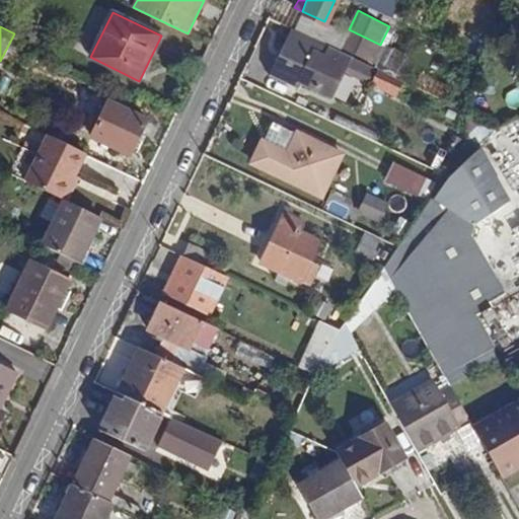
[(300,82),(331,97),(347,67),(326,56),(330,47),(292,28),(269,76),(296,89),(300,82)]
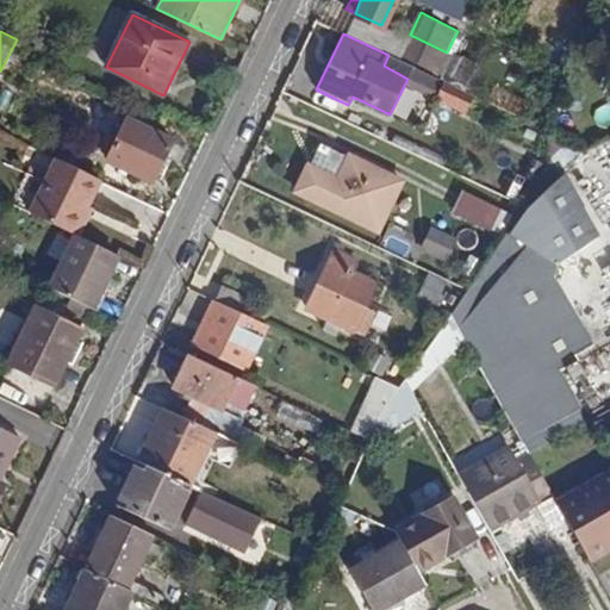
[(447,53),(410,35),(399,55),(436,73),(447,53)]
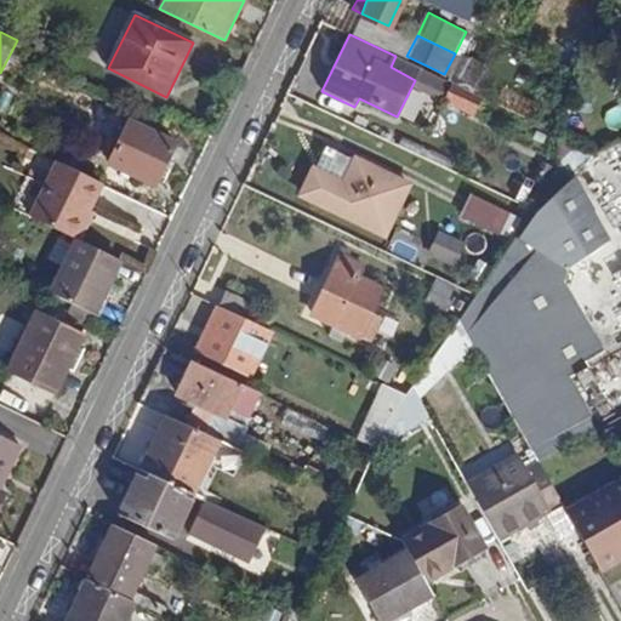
[(482,97),(454,84),(446,101),(474,113),(482,97)]
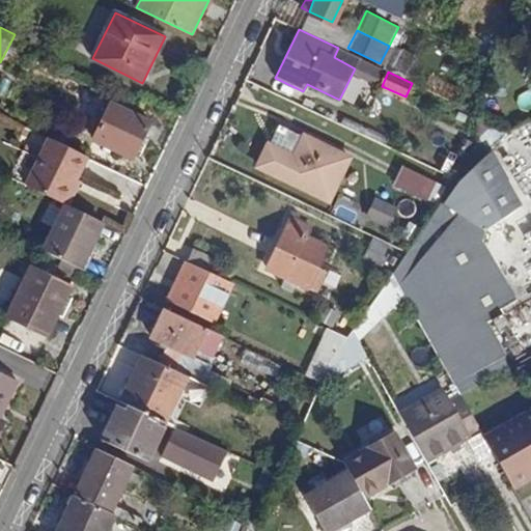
[(151,122),(112,103),(93,140),(134,160),(151,122)]
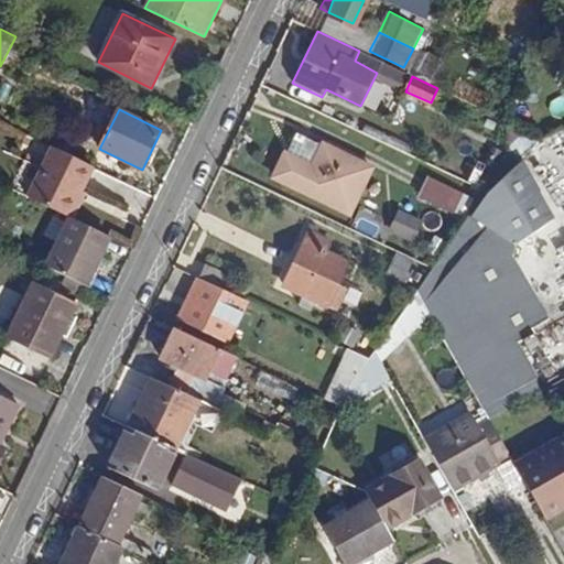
[(324,143),(314,165),(325,171),(336,149),(324,143)]
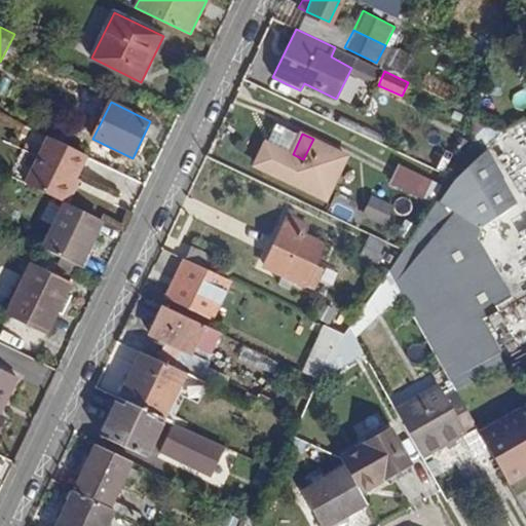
[(28,184),(65,201),(87,156),(49,138),(28,184)]
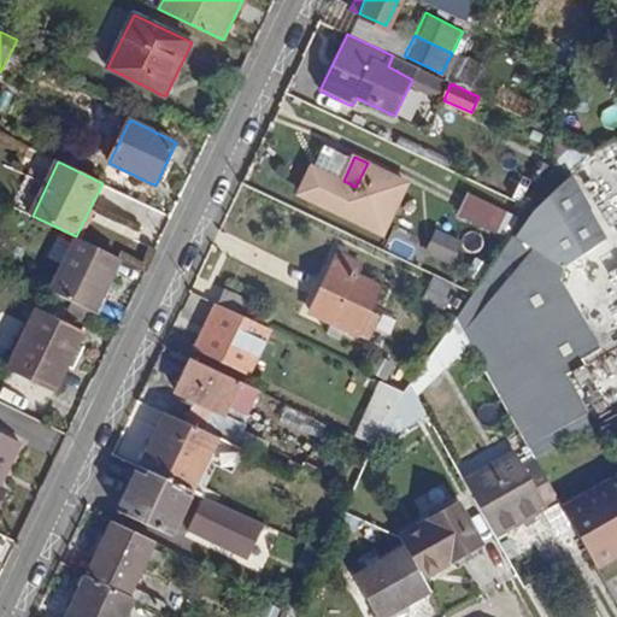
[(409,183),(368,163),(356,187),(344,181),(330,207),(383,234),(409,183)]
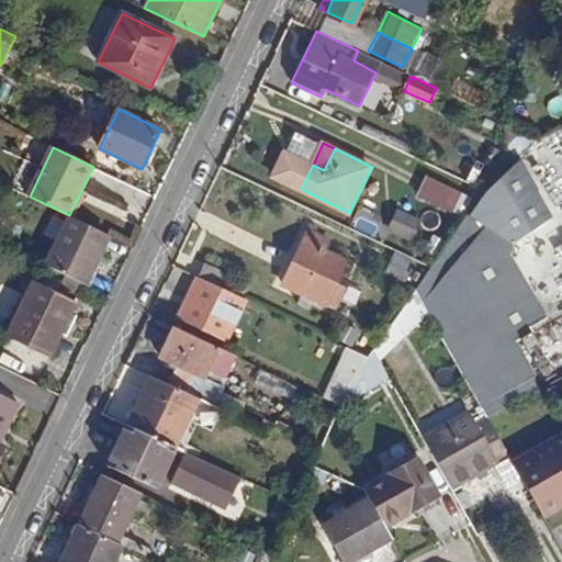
[(415,291),(429,316),(481,406),(489,419),(542,389),(517,343),(537,332),(534,326),(548,318),(513,256),(525,238),(555,220),(523,161),(510,171),(483,198),(472,216),(469,214),(431,268),(415,291)]
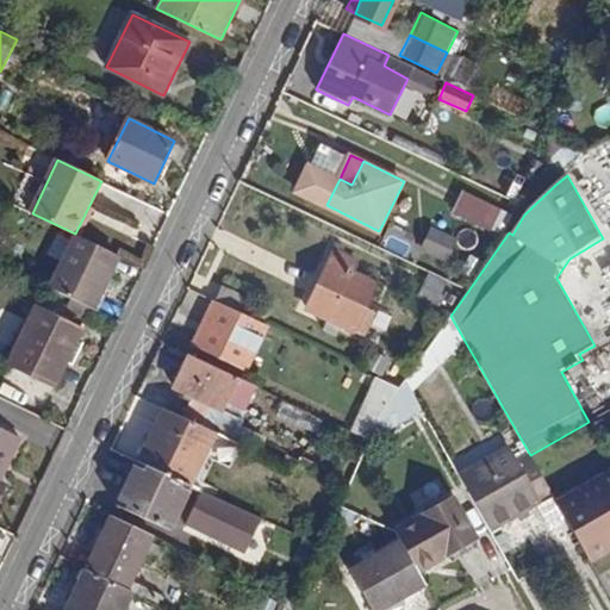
[(515,216),(465,192),(455,212),(505,236),(515,216)]
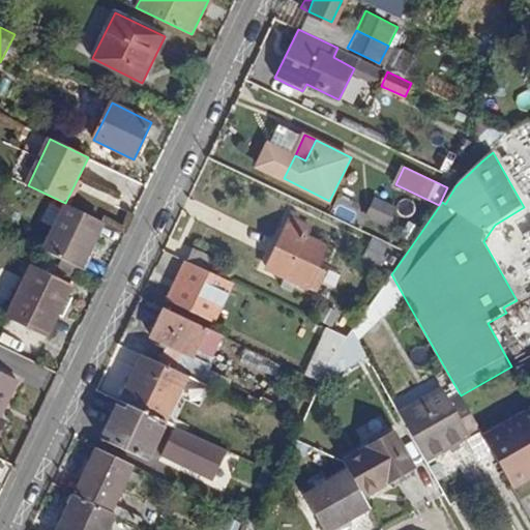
[(332,211),(354,223),(360,209),(340,198),(332,211)]
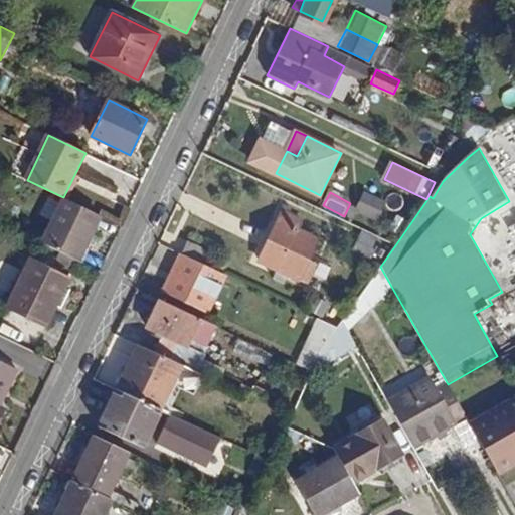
[(379,218),(385,199),(363,192),(357,211),(379,218)]
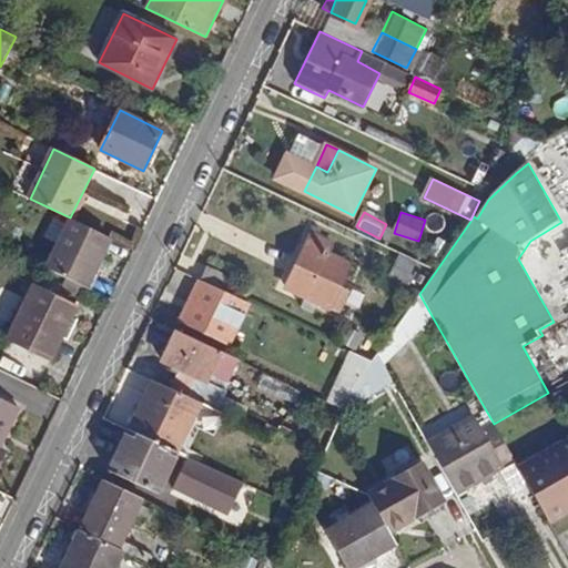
[(112,237),(70,217),(46,269),(88,288),(112,237)]
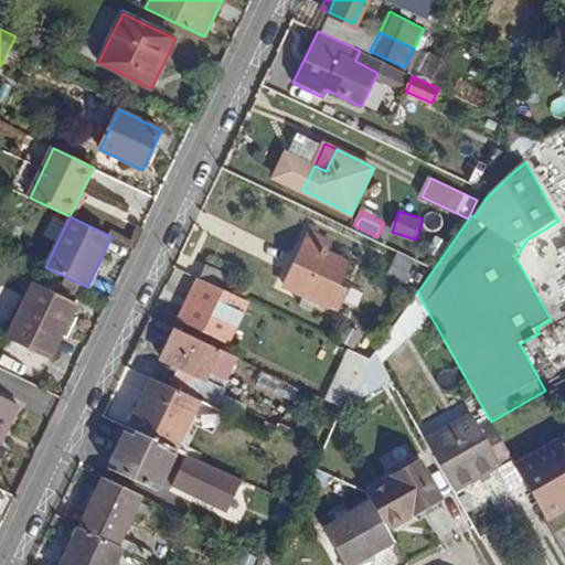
[(331,243),(311,233),(285,286),(328,308),(351,263),(327,251),(331,243)]
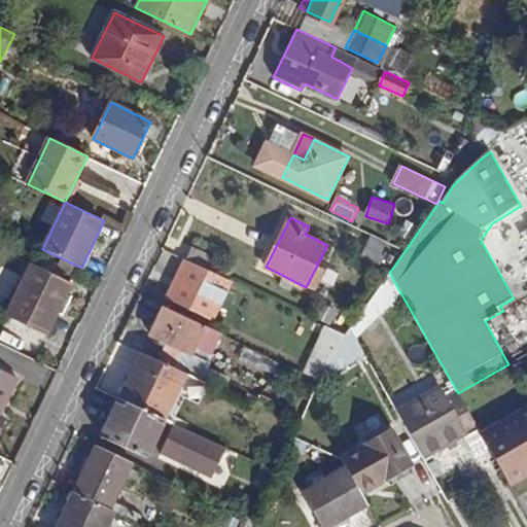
[(388,243),(372,236),(360,258),(387,271),(392,261),(382,256),(388,243)]
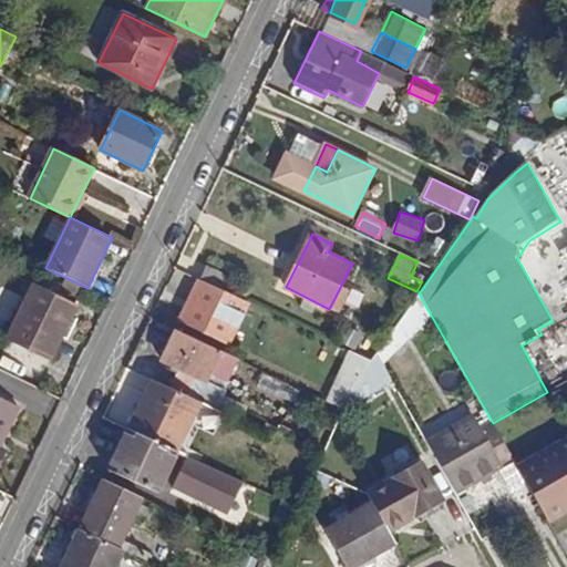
[(236,279),(208,265),(200,280),(229,294),(236,279)]
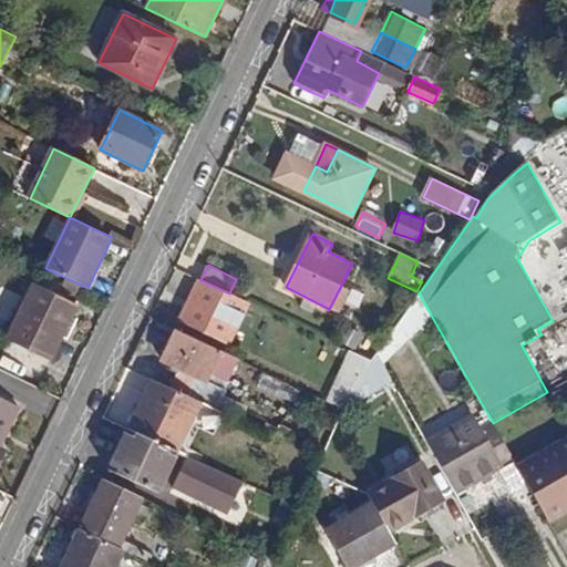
[(63,286),(41,276),(35,287),(58,297),(63,286)]
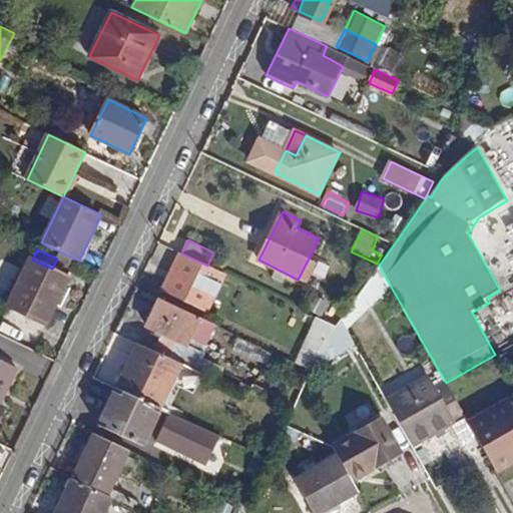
[(207,266),(181,253),(164,290),(207,311),(225,274),(207,266)]
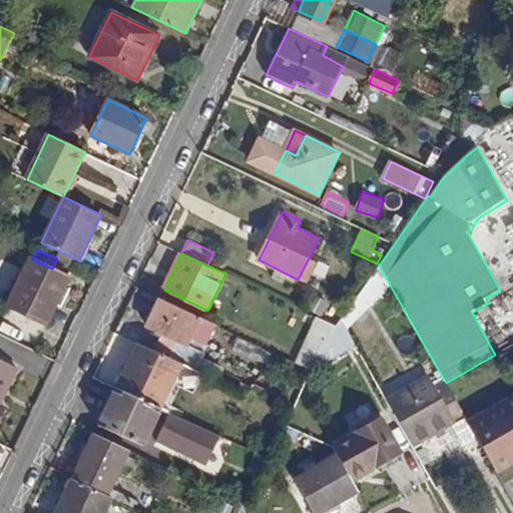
[(32,260),(31,259),(8,305),(47,324),(69,278),(52,269),(32,260)]
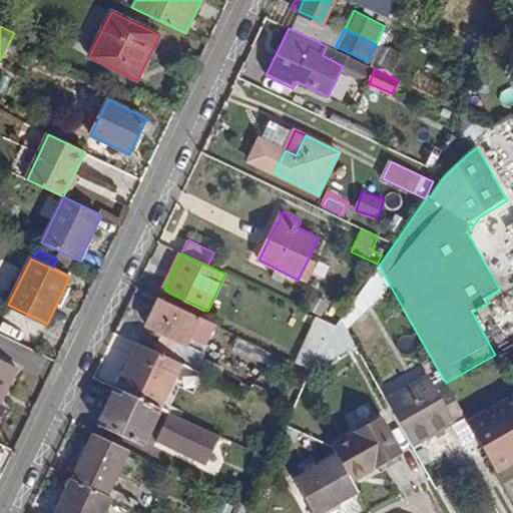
[(347,330),(392,289),(379,266),(342,320),(347,330)]
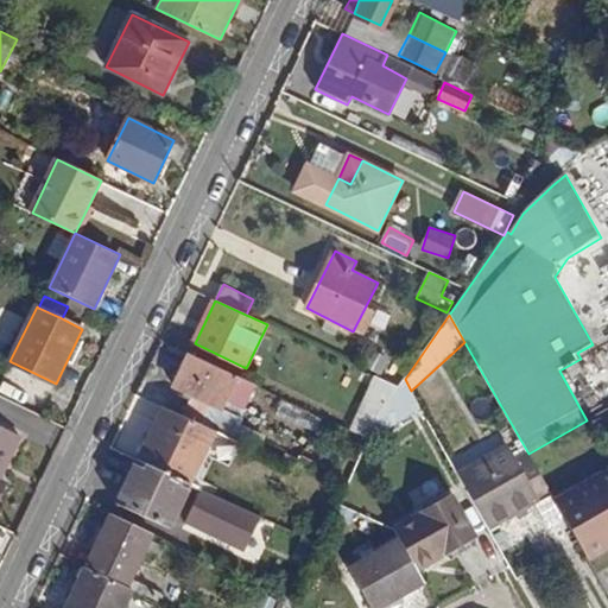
[(390,359),(369,350),(363,365),(381,373),(390,359)]
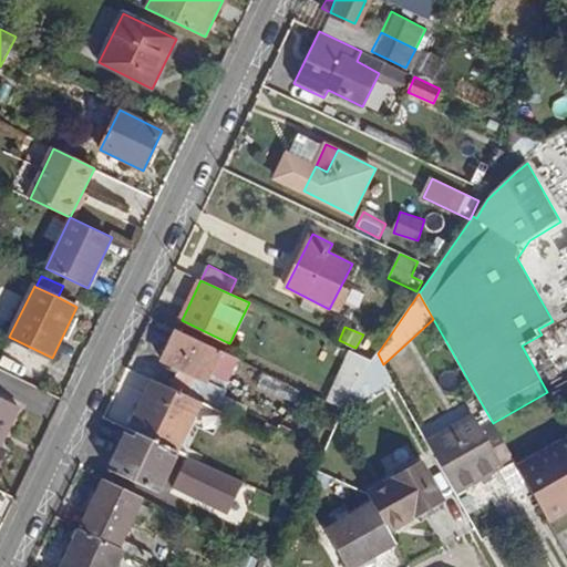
[(240,360),(177,330),(163,361),(208,382),(213,374),(229,382),(240,360)]
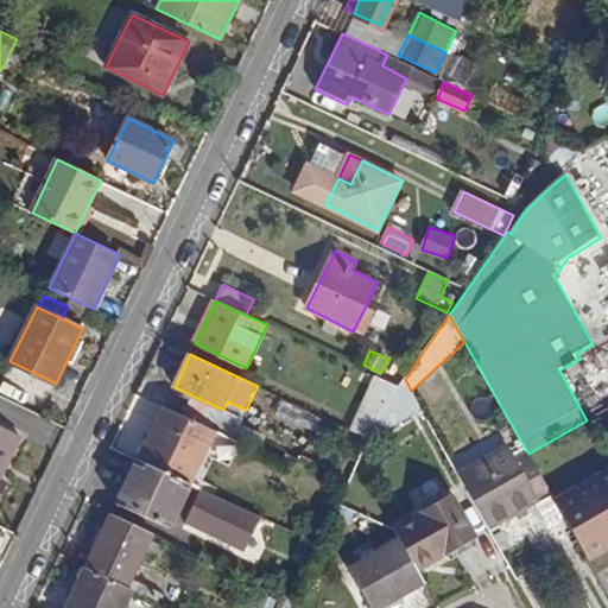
[(399,387),(375,377),(350,430),(368,438),(378,418),(399,387)]
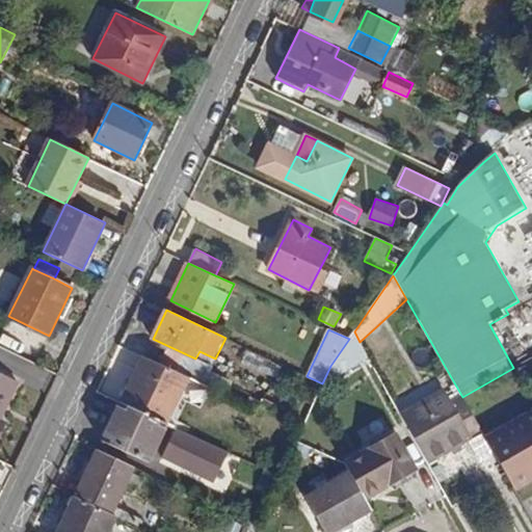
[(247,349),(241,363),(275,377),(282,364),(247,349)]
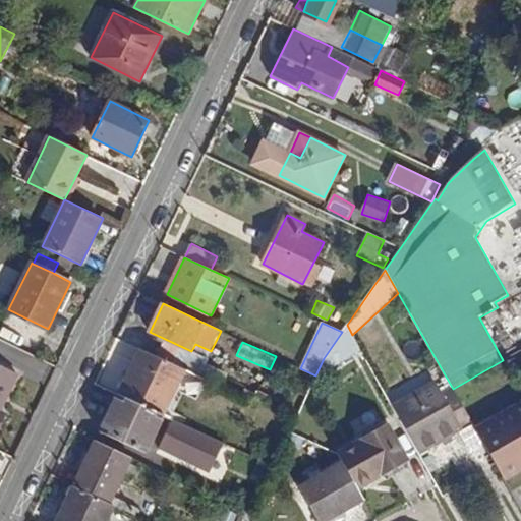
[(139,349),(118,394),(164,414),(185,369),(139,349)]
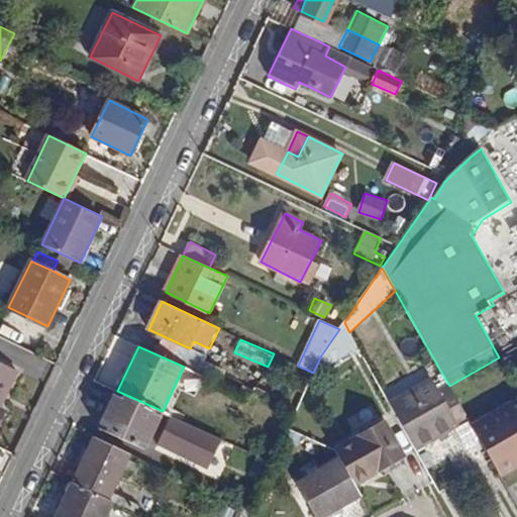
[(516,346),(501,355),(510,371),(516,367),(516,346)]
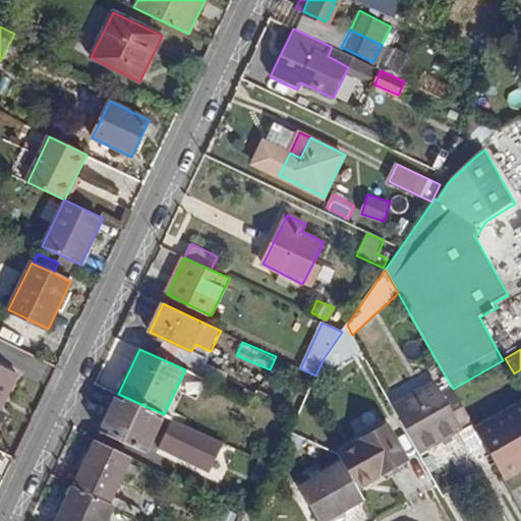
[(18,374),(0,364),(0,428),(7,414),(1,411),(18,374)]
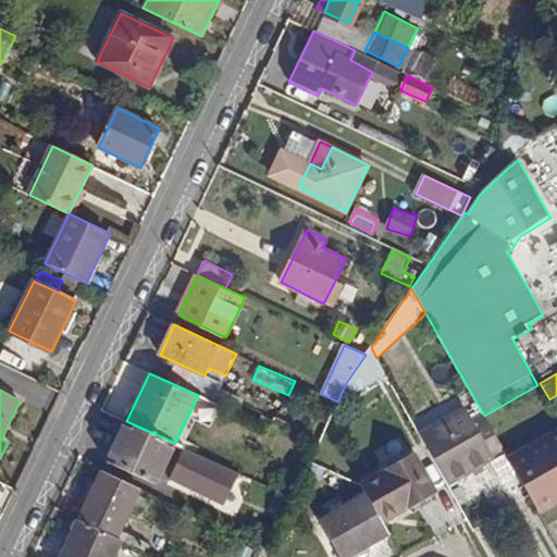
[(484,416),(477,403),(420,434),(448,485),(505,453),(484,416)]
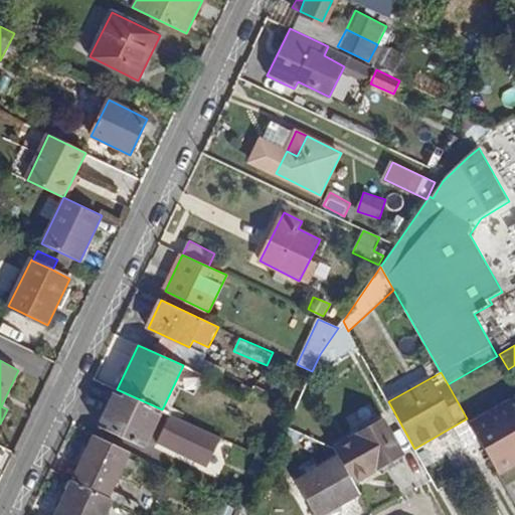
[(162,409),(117,389),(99,426),(135,444),(144,449),(154,427),(199,449),(208,431),(162,409)]
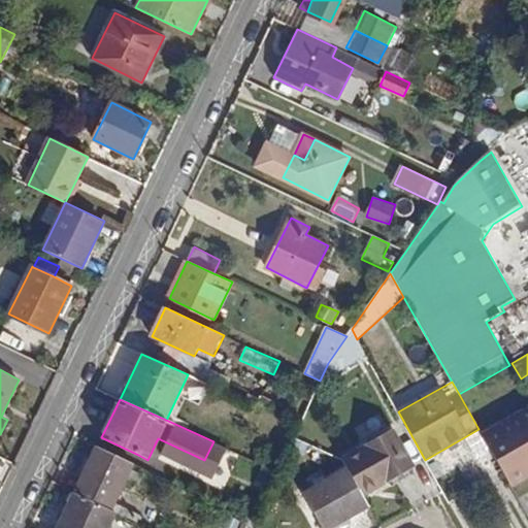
[(527,476),(527,408),(483,435),(512,487),(527,476)]
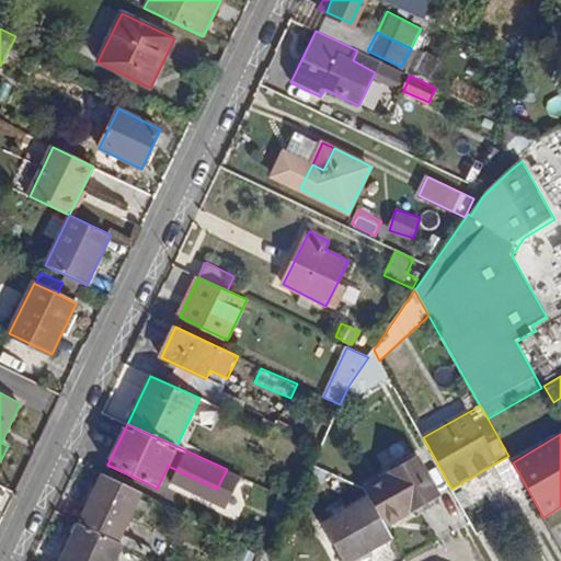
[(437,497),(416,459),(365,488),(369,497),(323,524),(342,560),(351,560),(392,538),(386,526),(437,497)]
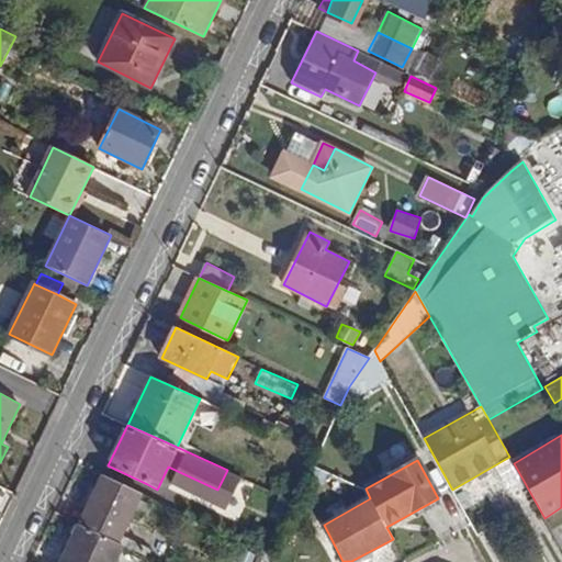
[(147,484),(108,465),(103,474),(143,493),(147,484)]
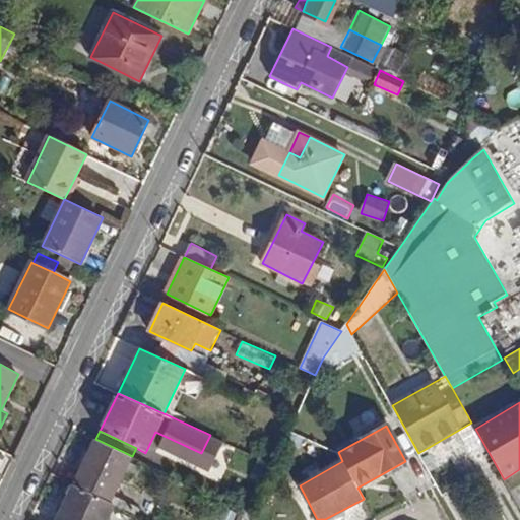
[(95,439),(73,485),(110,502),(132,456),(95,439)]
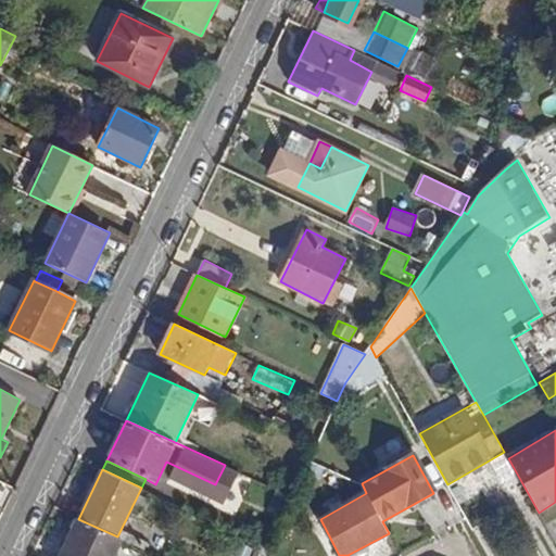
[(117,536),(78,519),(60,555),(115,555),(123,540),(117,536)]
